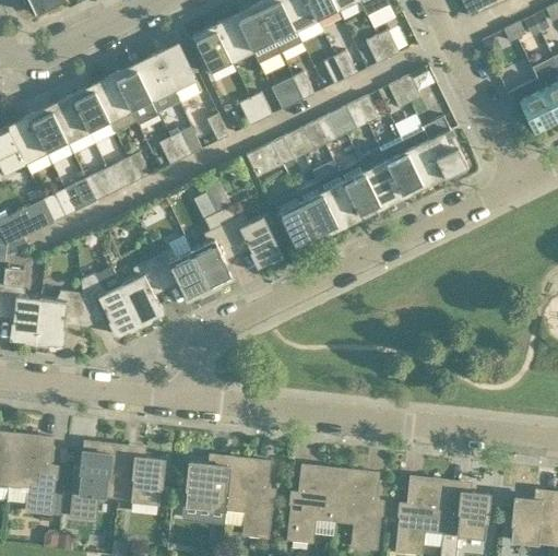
[(23,0),(30,14),(58,0),(23,0)]
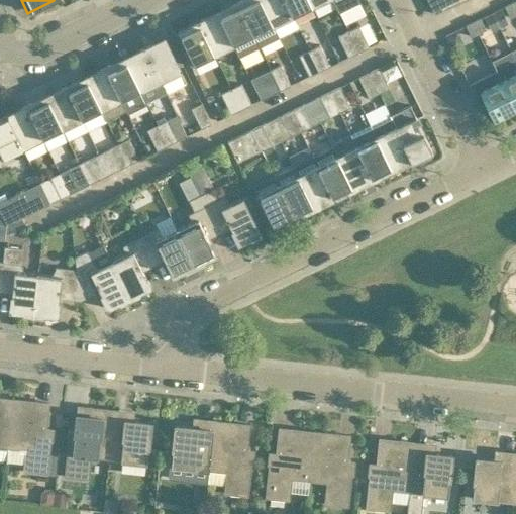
[(258,0),(244,0),(236,4),(256,46),(277,36),(273,28),(258,0)]
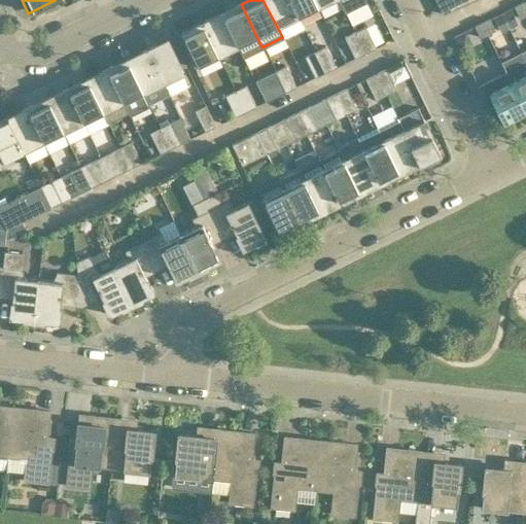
[(287,0),(263,0),(278,29),(297,20),(287,0)]
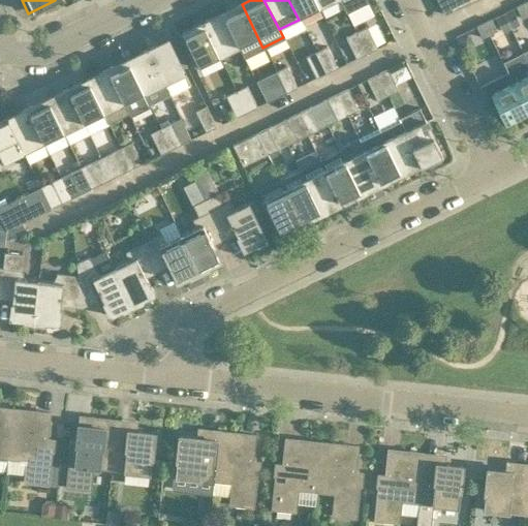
[(313,0),(288,0),(299,20),(318,9),(313,0)]
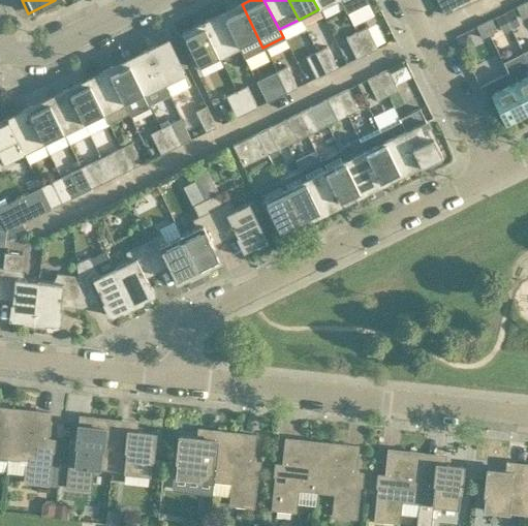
[(313,0),(318,9),(338,0),(313,0)]
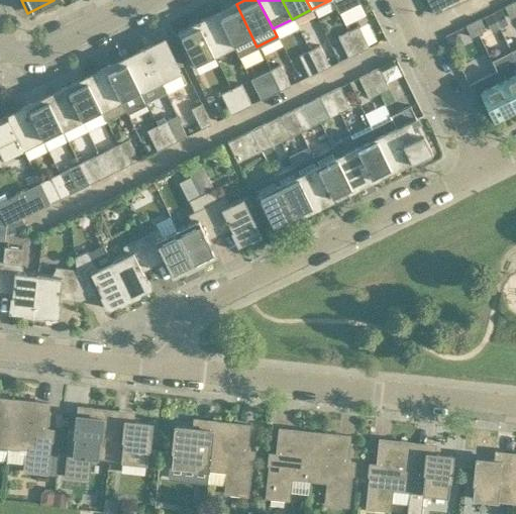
[(330,0),(337,13),(343,25),(364,15),(357,3),(355,0),(330,0)]
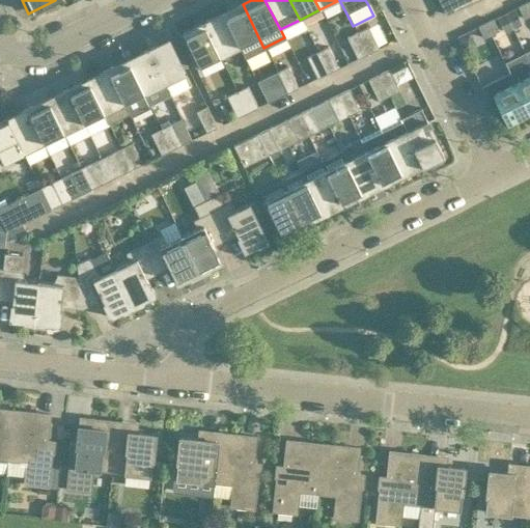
[(437,0),(445,17),(466,6),(473,2),(472,0),(437,0)]
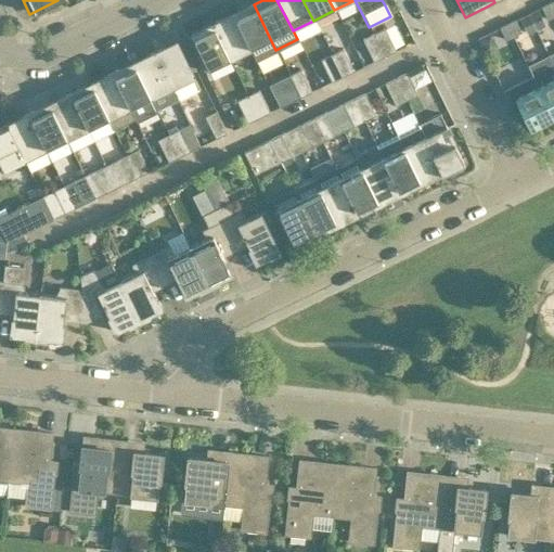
[(254,4),(233,15),(250,51),(255,60),(275,50),(254,4)]
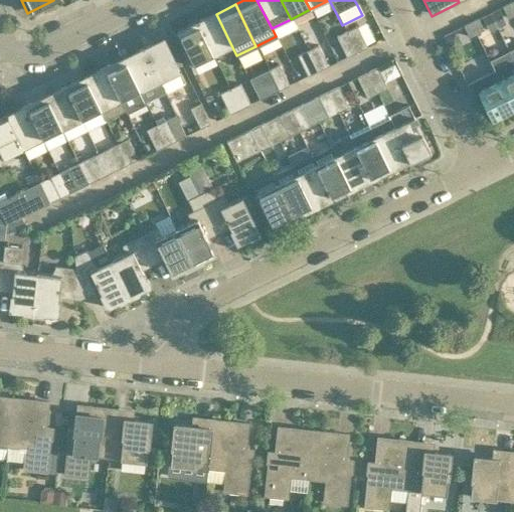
[(513,13),(510,5),(501,9),(507,20),(513,16),(513,13)]
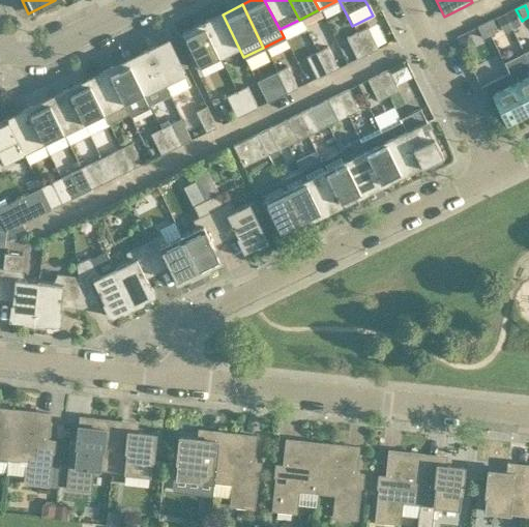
[(512,12),(504,16),(511,30),(520,26),(512,12)]
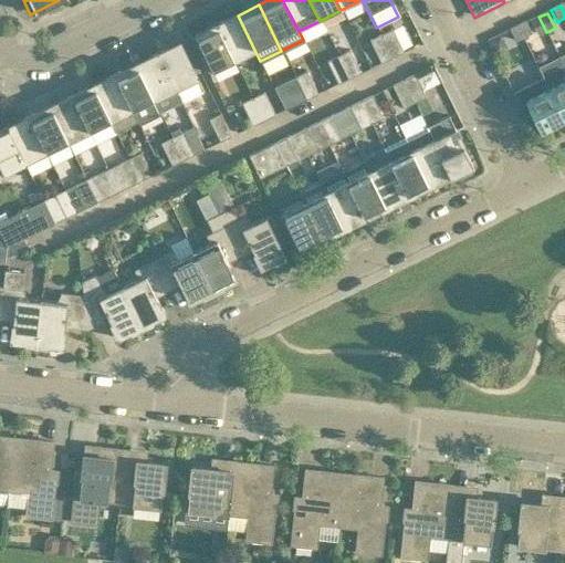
[(238,16),(216,25),(233,63),(255,52),(238,16)]
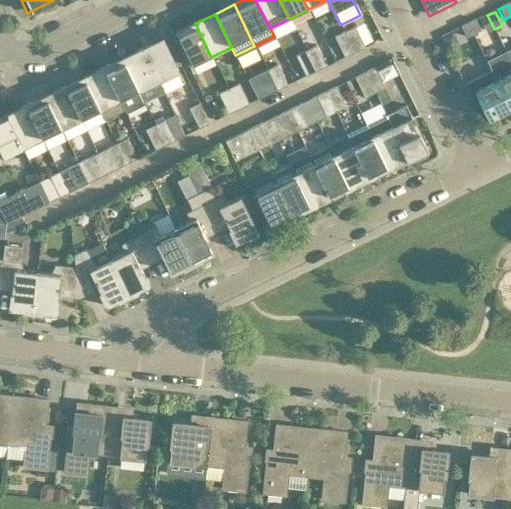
[(487,15),(478,20),(485,33),(494,29),(487,15)]
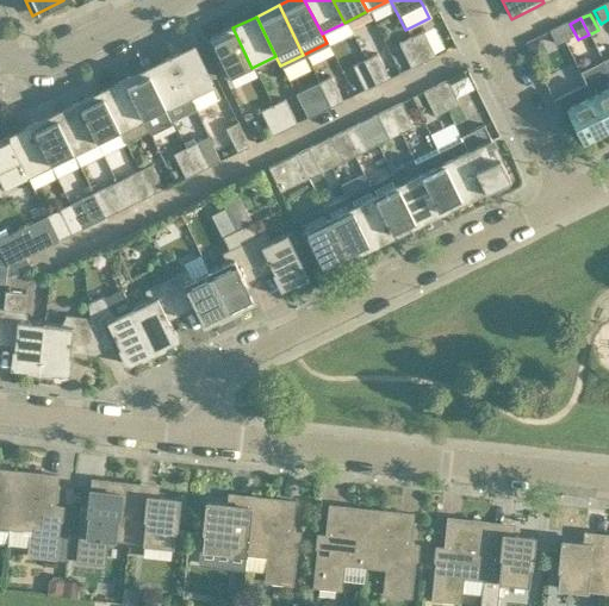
[(352,37),(345,23),(322,33),(327,43),(329,49),(352,37)]
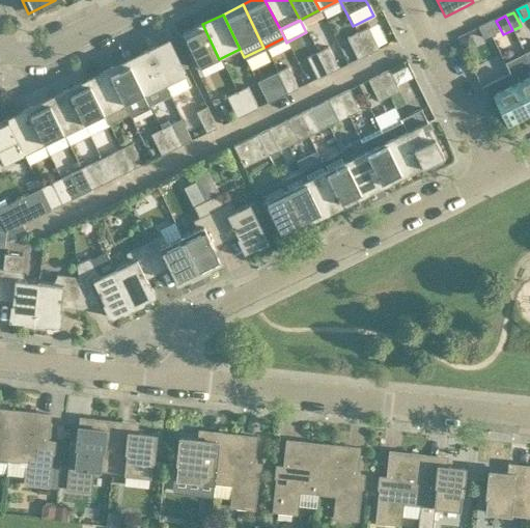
[(492,21),(484,25),(490,36),(498,32),(492,21)]
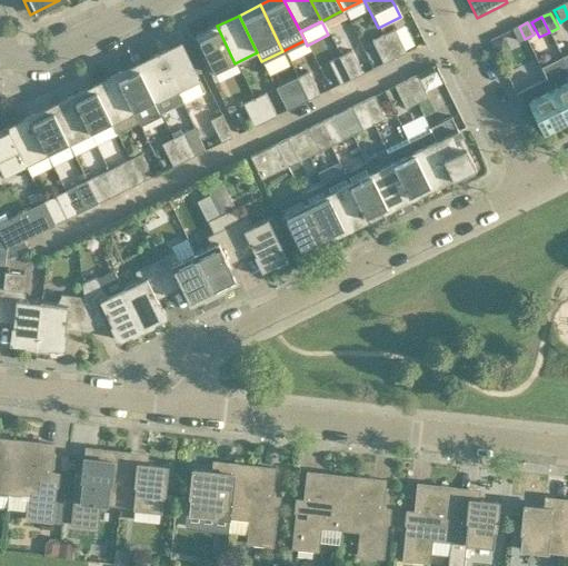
[(235,63),(217,26),(195,37),(212,73),(235,63)]
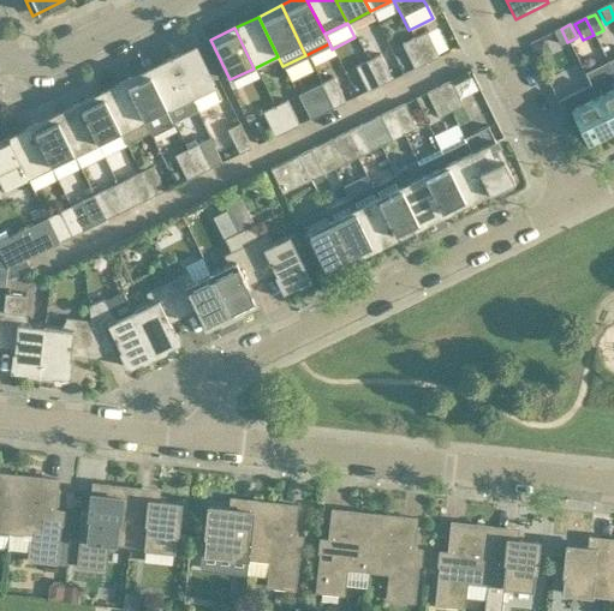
[(567,42),(561,29),(553,33),(559,46),(567,42)]
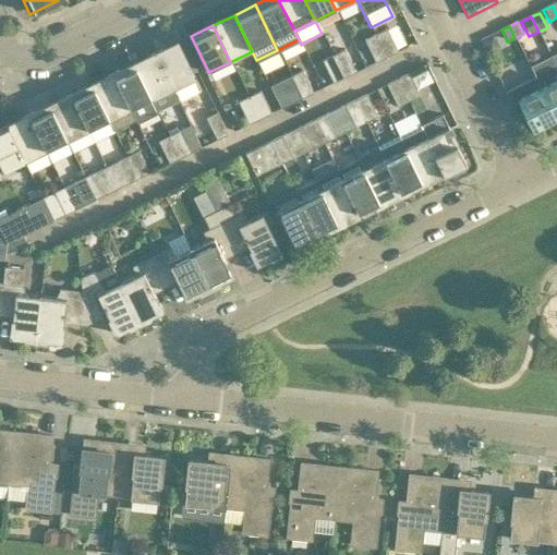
[(386,31),(375,36),(386,59),(397,53),(386,31)]
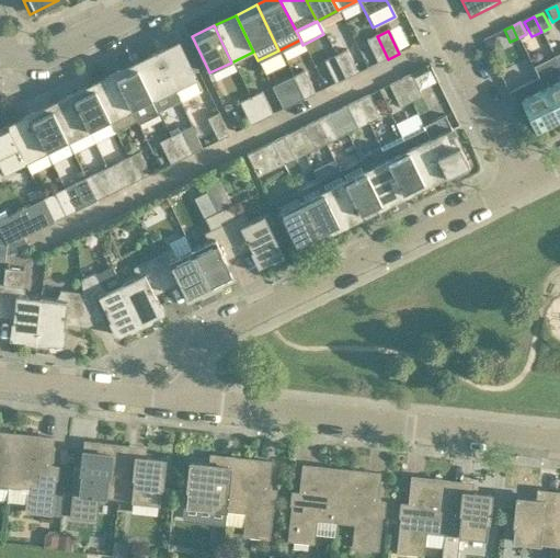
[(495,35),(482,42),(489,56),(498,52),(500,44),(495,35)]
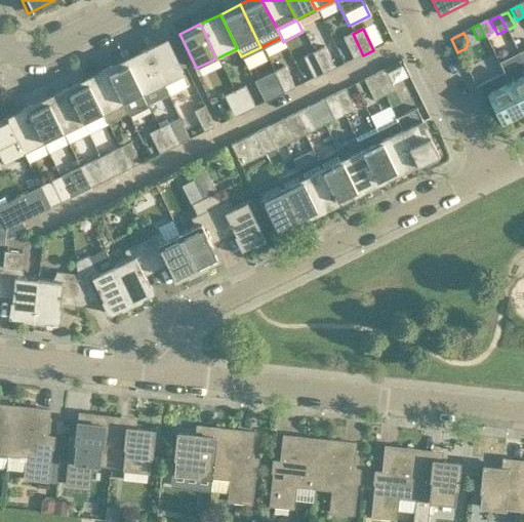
[(363,55),(353,34),(343,39),(353,61),(363,55)]
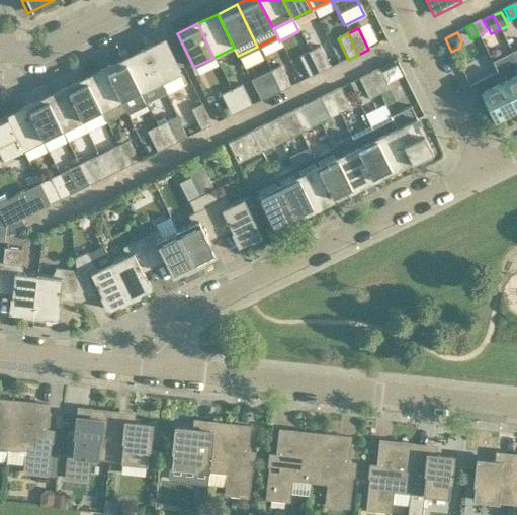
[(164,39),(144,50),(160,84),(165,93),(184,84),(180,75),(181,75),(173,58),(164,39)]
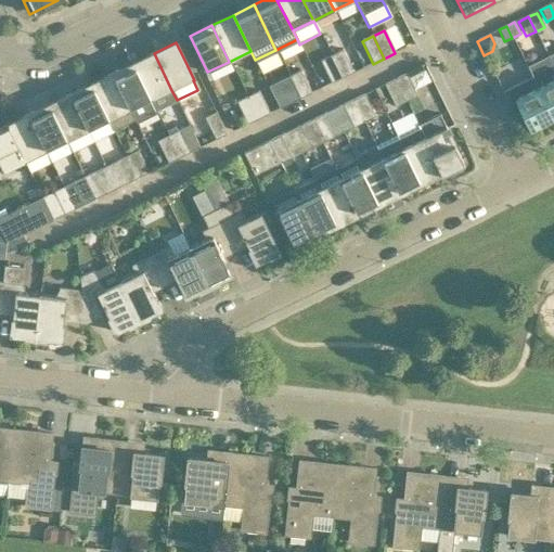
[(342,51),(331,56),(342,78),(353,74),(342,51)]
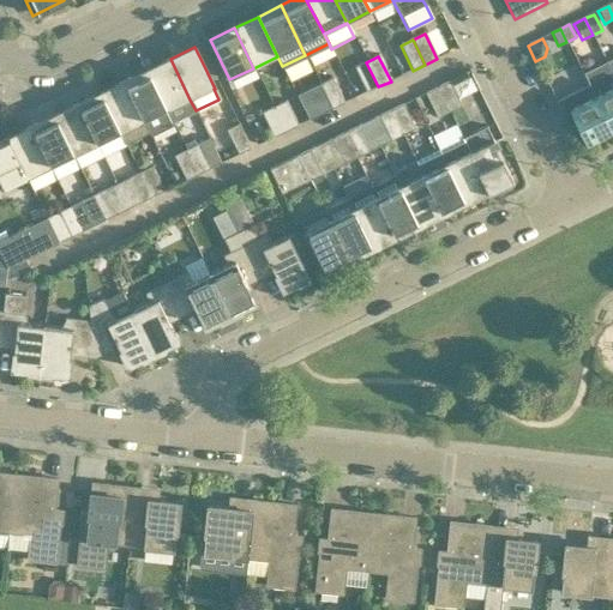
[(170,59),(146,71),(167,110),(190,100),(170,59)]
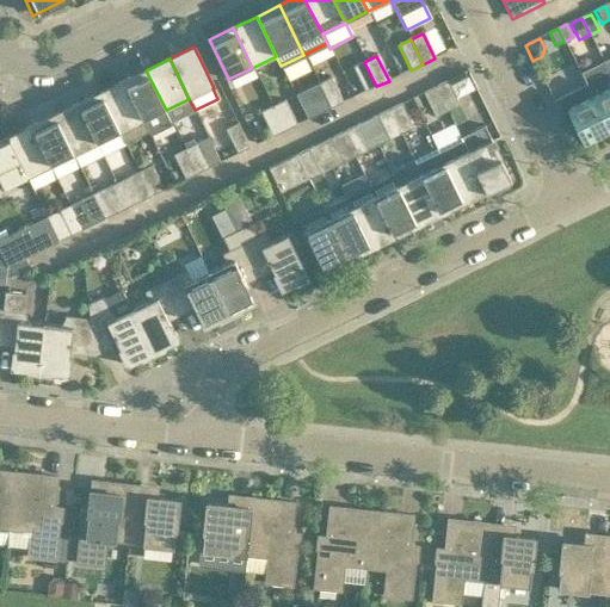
[(376,86),(364,62),(352,68),(364,92),(376,86)]
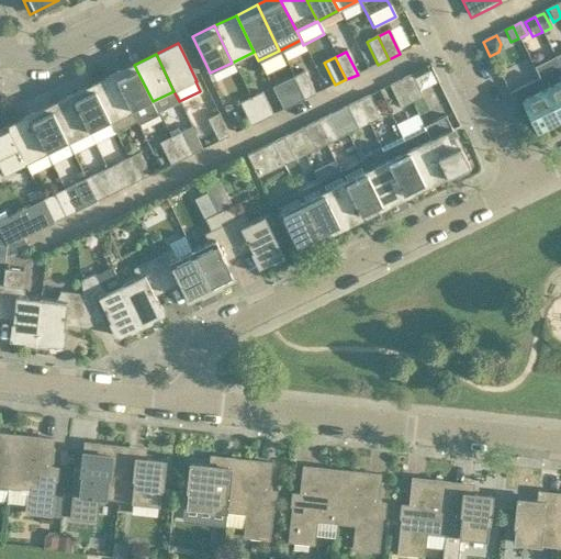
[(534,69),(539,80),(559,121),(560,120),(560,70),(556,59),(534,69)]
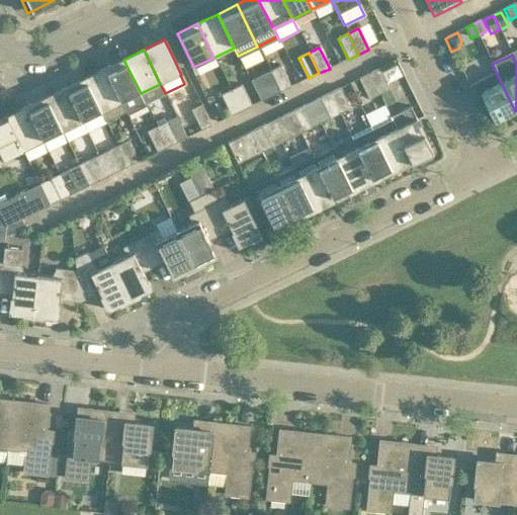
[(123,60),(104,69),(125,113),(126,115),(147,106),(141,93),(123,60)]
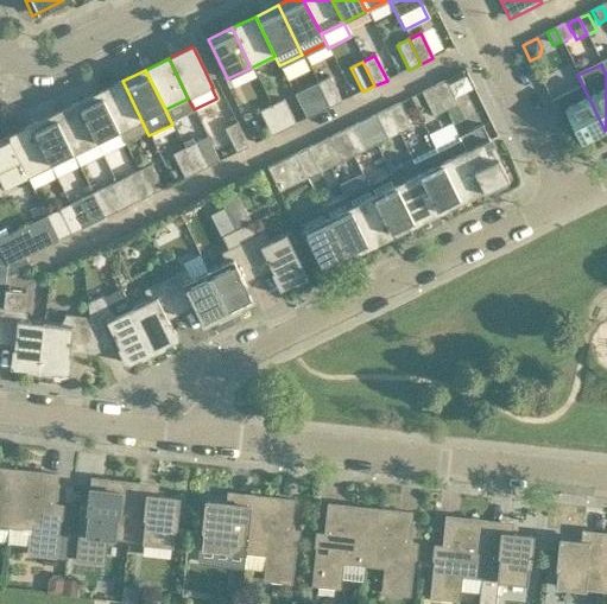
[(328,78),(316,84),(329,108),(341,103),(328,78)]
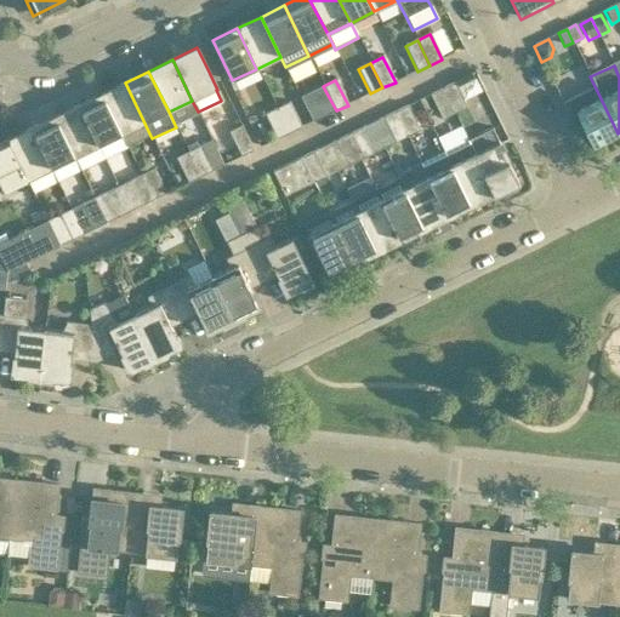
[(475,81),(458,90),(464,102),(481,95),(475,81)]
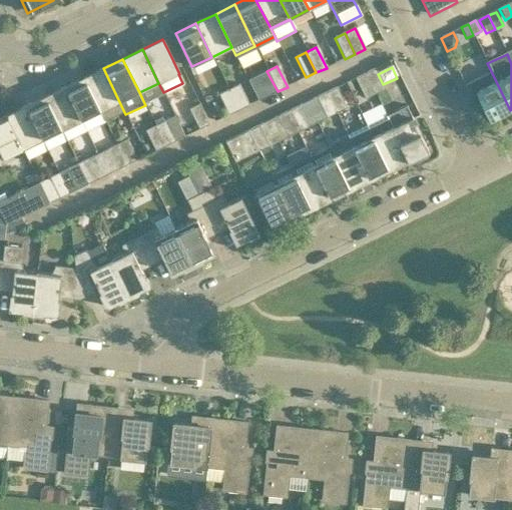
[(103,68),(84,78),(100,111),(105,121),(124,112),(103,68)]
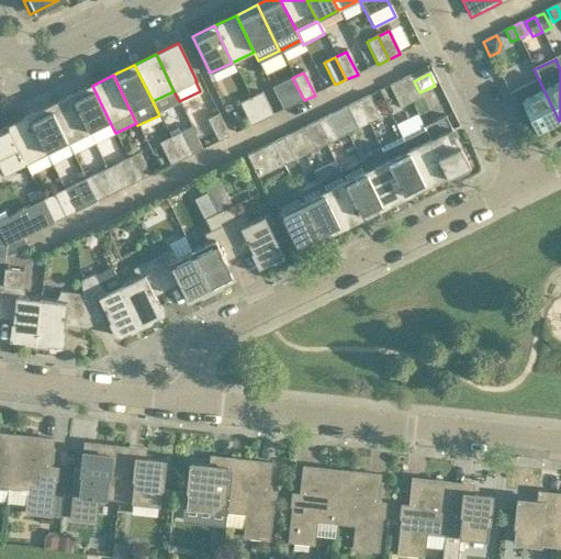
[(411,75),(400,80),(411,103),(422,98),(419,92),(414,81),(411,75)]
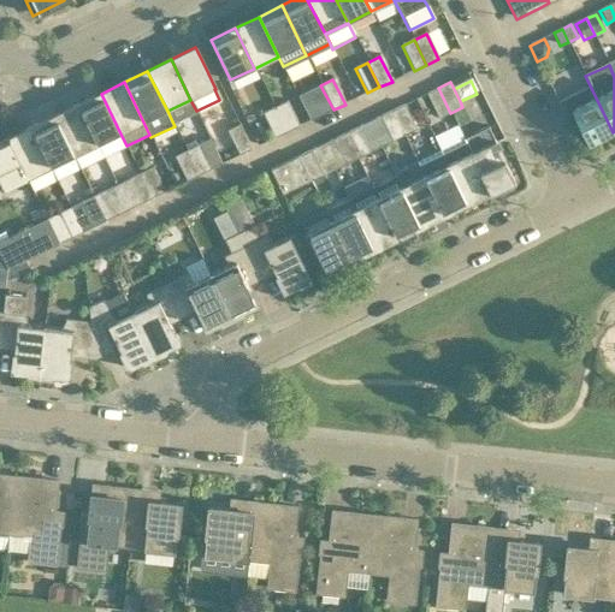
[(333,110),(320,85),(297,96),(309,122),(333,110)]
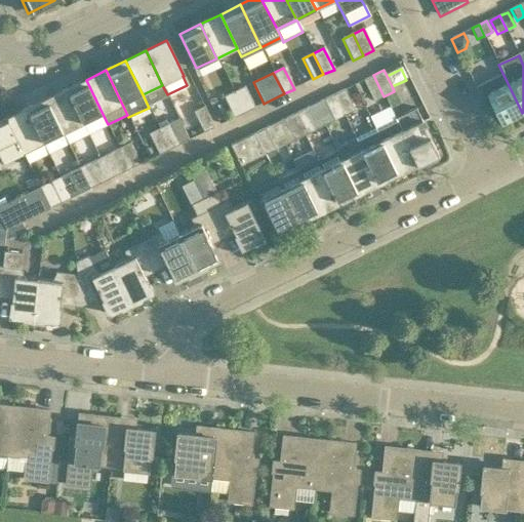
[(384,96),(373,75),(363,80),(373,102),(384,96)]
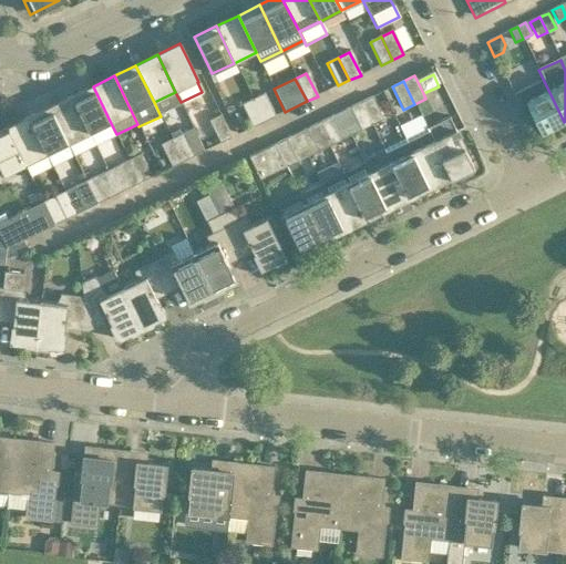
[(544,81),(522,91),(514,95),(524,116),(532,112),(542,133),(564,122),(544,81)]
